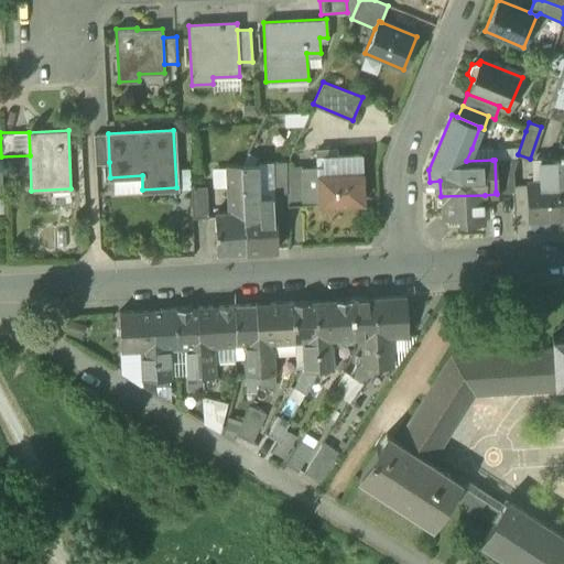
[(95,134),(96,163),(109,162),(108,133),(95,134)]
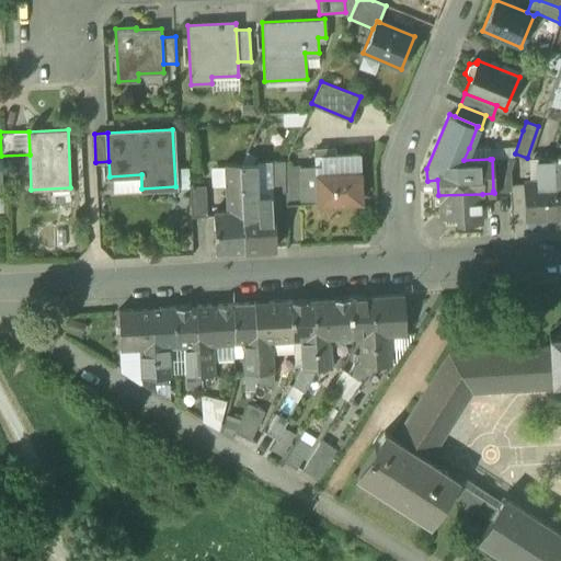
[(315,148),(316,164),(322,164),(321,155),(334,153),(334,147),(315,148)]
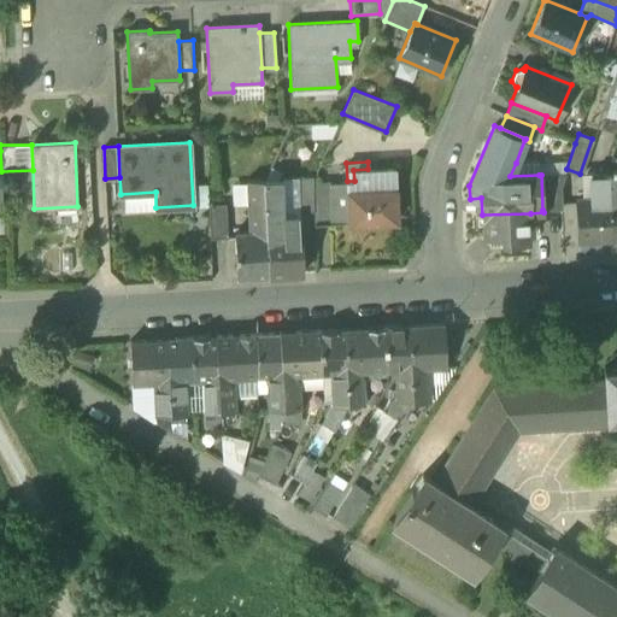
[(539,163),(516,163),(510,176),(539,175),(539,163)]
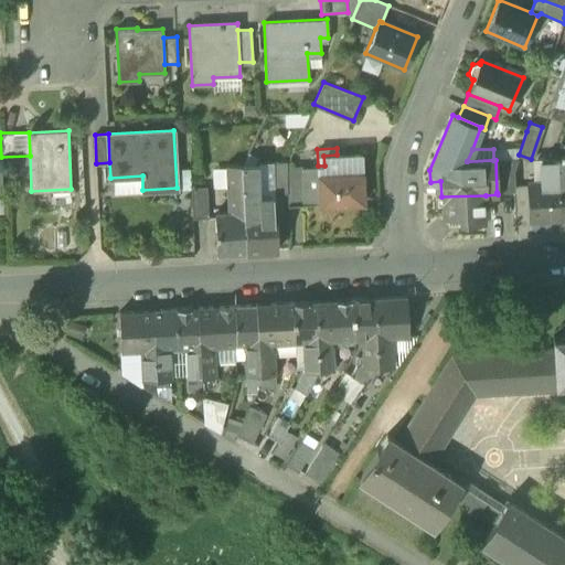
[(318,166),(320,203),(362,201),(360,153),(337,155),(323,156),(324,166),(318,166)]
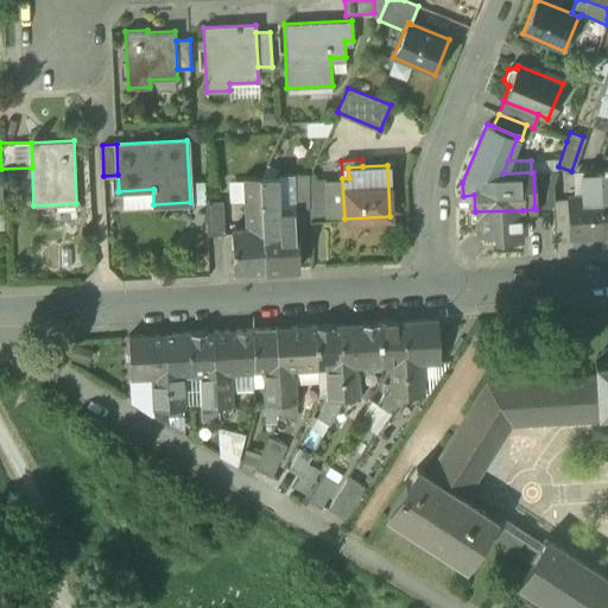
[(572,236),(602,235),(599,170),(586,170),(587,195),(572,196),(570,196),(572,236)]
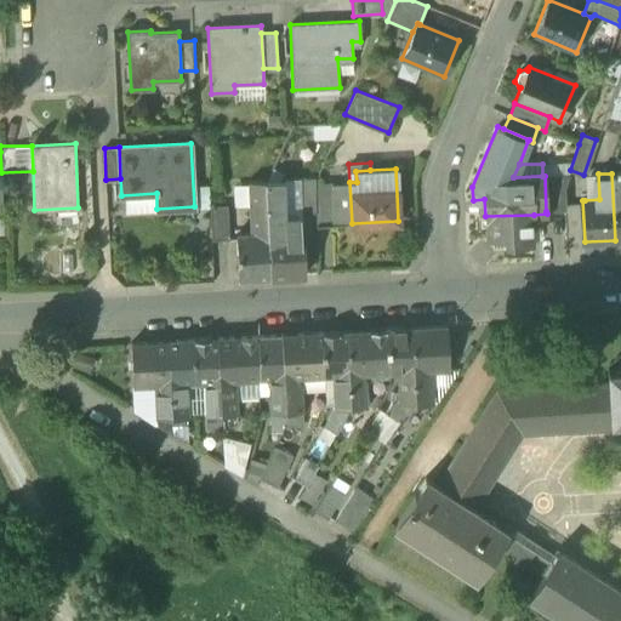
[(598,174),(584,175),(585,200),(599,199),(598,174)]
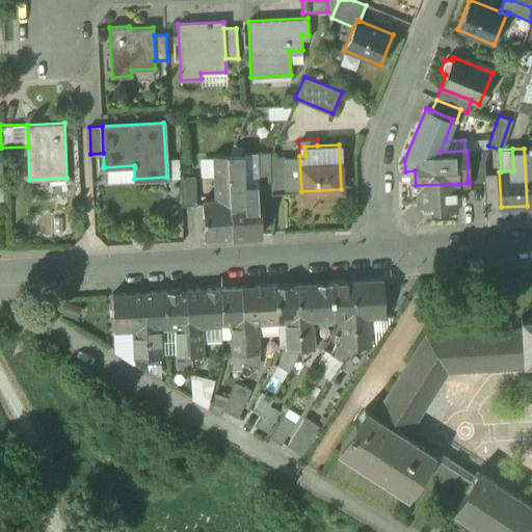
[(467,151),(468,181),(484,180),(483,161),(487,150),(467,151)]
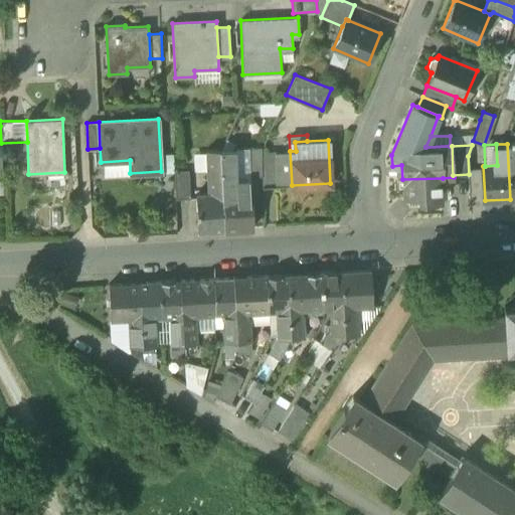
[(247,175),(262,176),(261,152),(262,148),(261,148),(247,148),(248,172),(247,172),(247,175)]
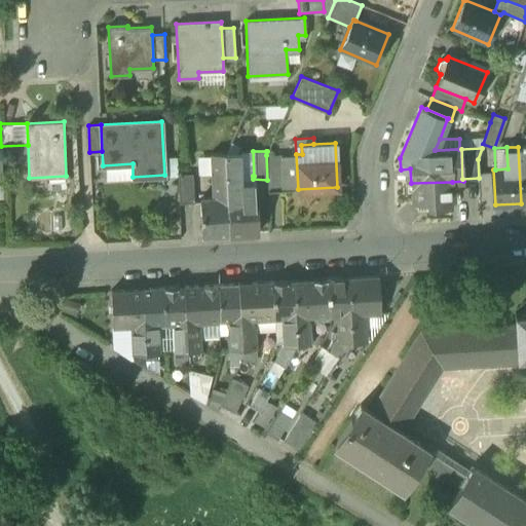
[(211,154),(212,175),(226,174),(225,153),(211,154)]
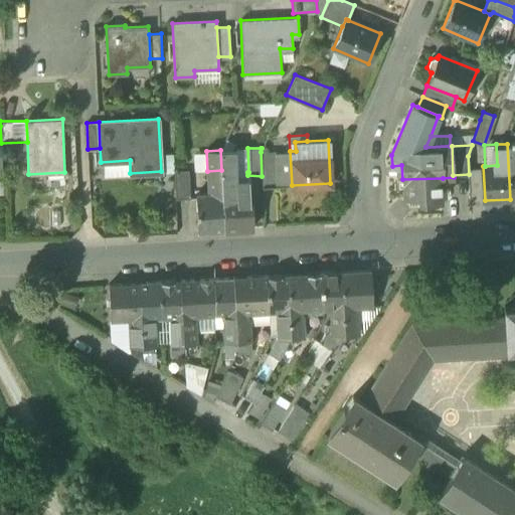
[(220,150),(221,170),(223,228),(251,227),(249,189),(236,190),(236,179),(235,169),(234,150),(220,150)]
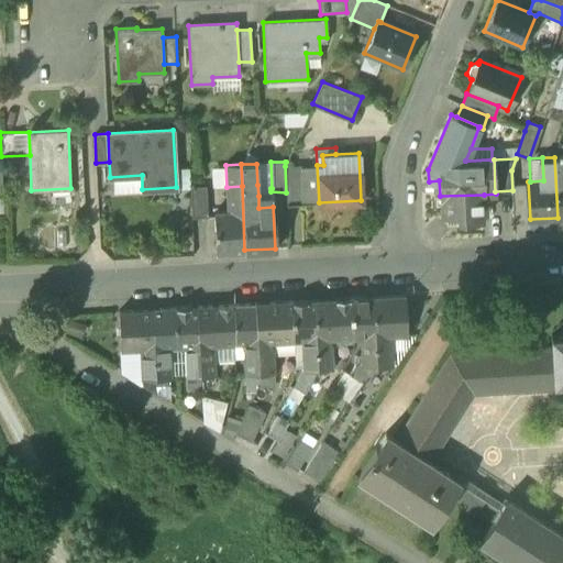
[(286,192),(287,205),(319,202),(317,165),(285,166),(286,192)]
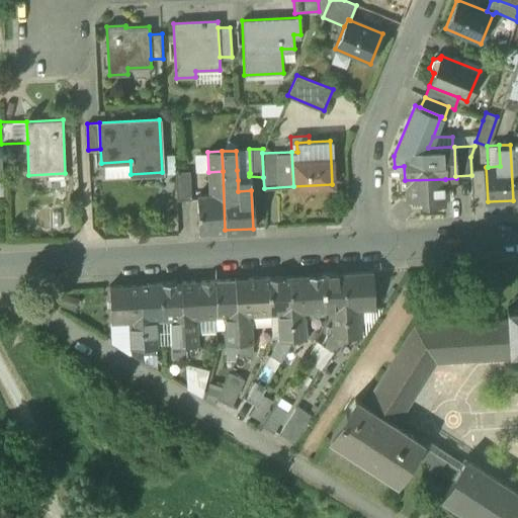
[(175,172),(177,198),(189,197),(188,171),(175,172)]
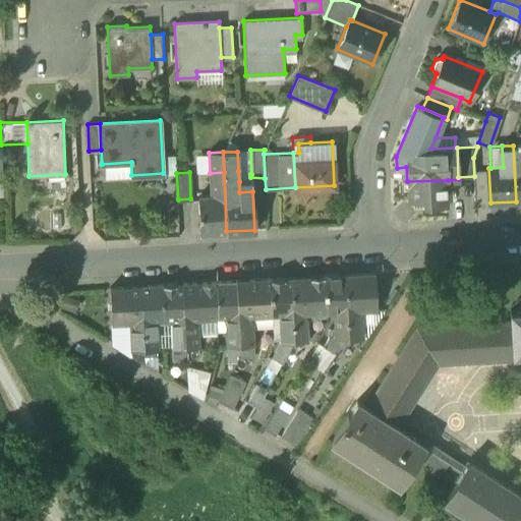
[(199,233),(226,231),(224,172),(210,173),(211,194),(197,194),(199,233)]
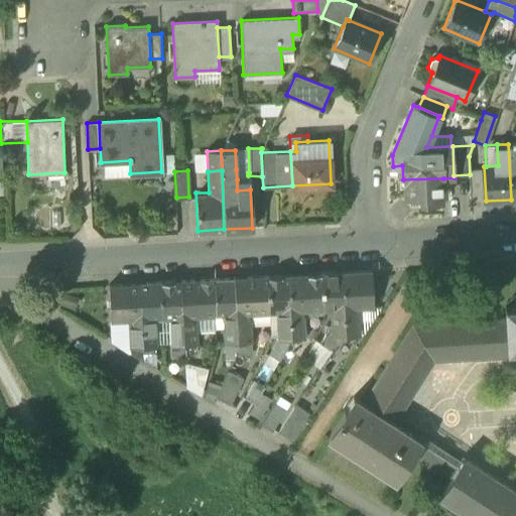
[(237,190),(250,189),(249,178),(237,179),(237,190)]
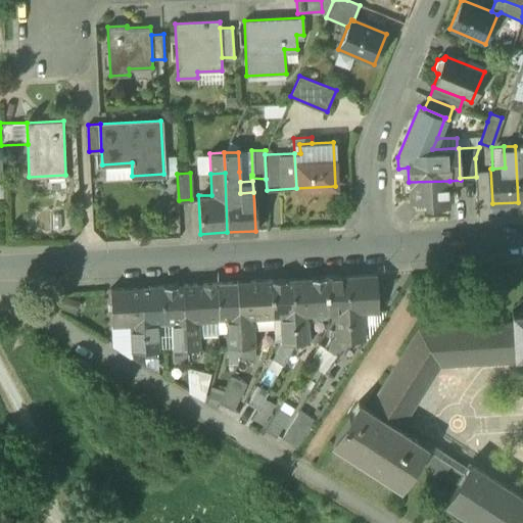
[(452,197),(449,181),(409,182),(410,198),(425,198),(425,204),(447,203),(447,197),(452,197)]
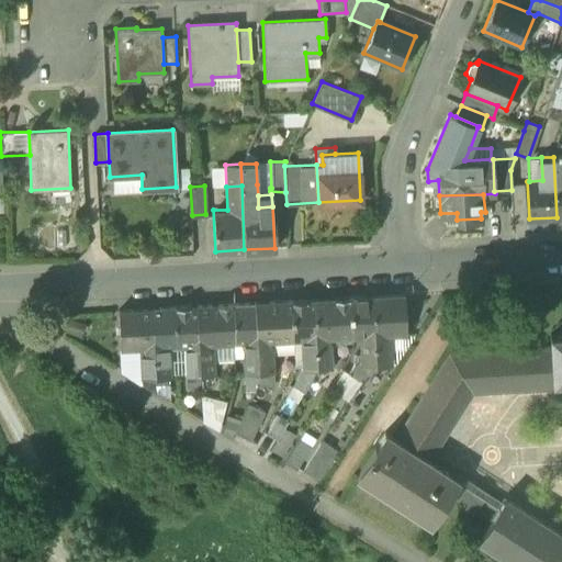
[(372,295),(373,333),(388,332),(406,332),(404,294),(372,295)]
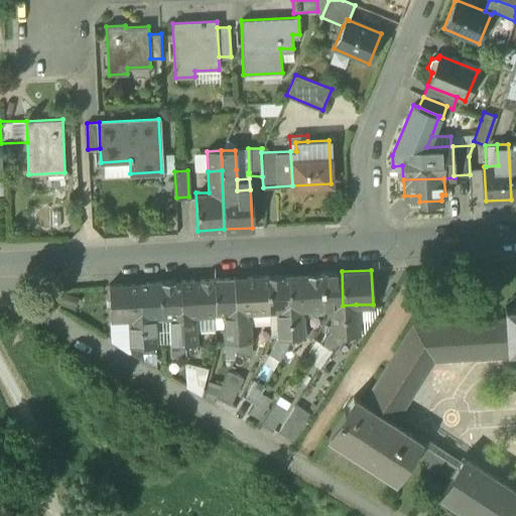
[(323,306),(331,306),(343,305),(342,271),(321,272),(323,306)]
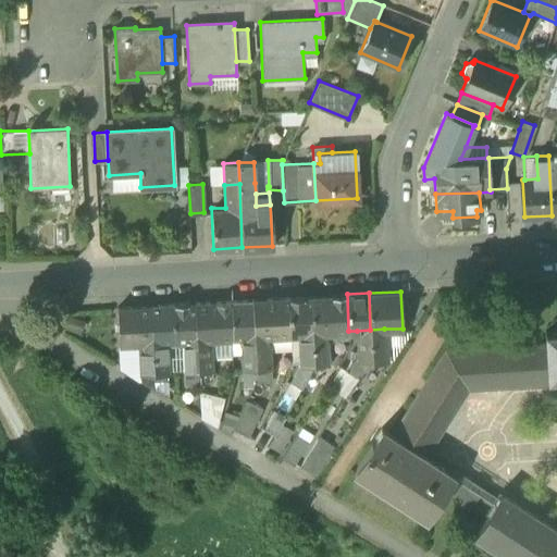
[(310,296),(312,332),(322,332),(348,331),(347,294),(310,296)]
